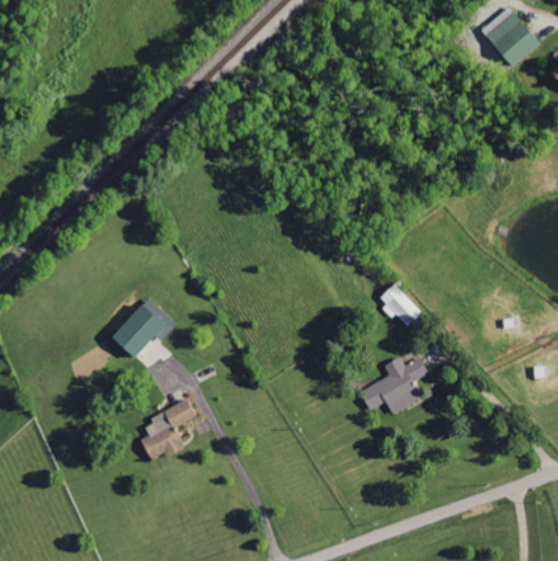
[(539,43),(510,6),(501,12),(505,19),(486,33),(511,66),(539,43)]
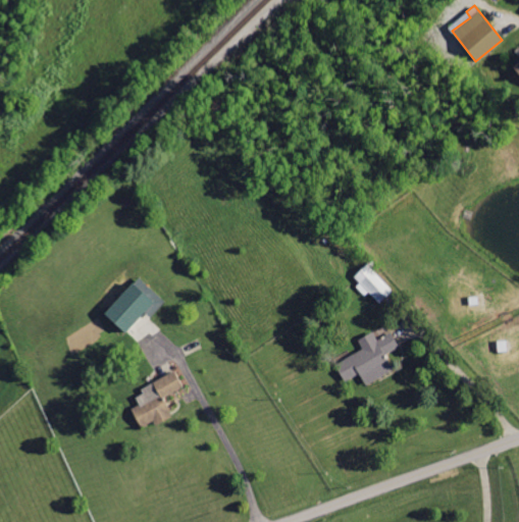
[(353,277),(379,302),(392,290),(365,264),(353,277)]
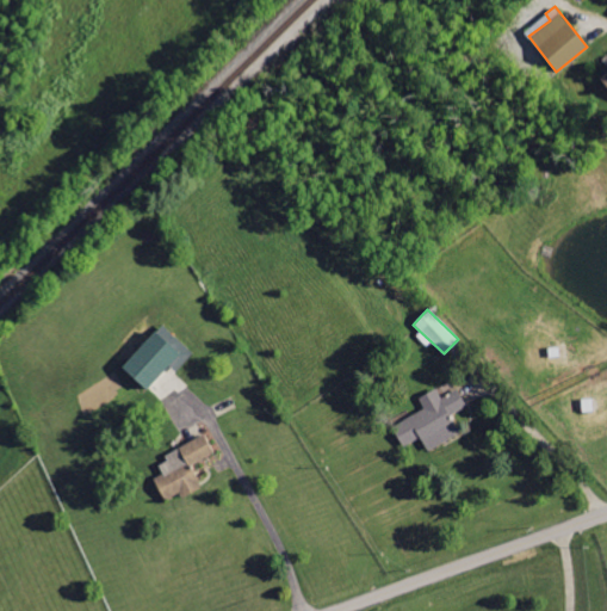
[(121,365),(146,388),(181,350),(156,327),(121,365)]
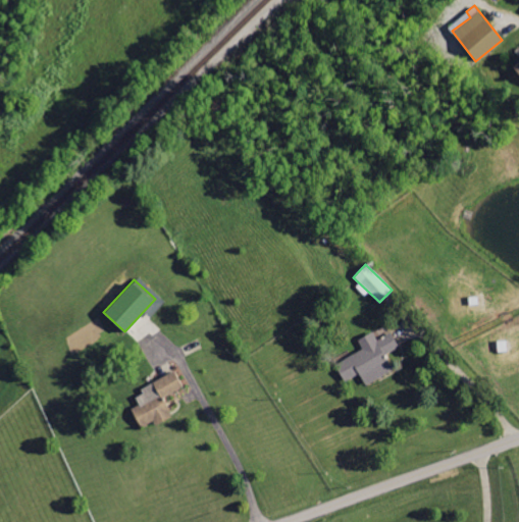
[(365,384),(394,370),(384,354),(399,347),(391,331),(376,340),(372,331),(357,340),(362,349),(334,363),(344,381),(359,373),(365,384)]
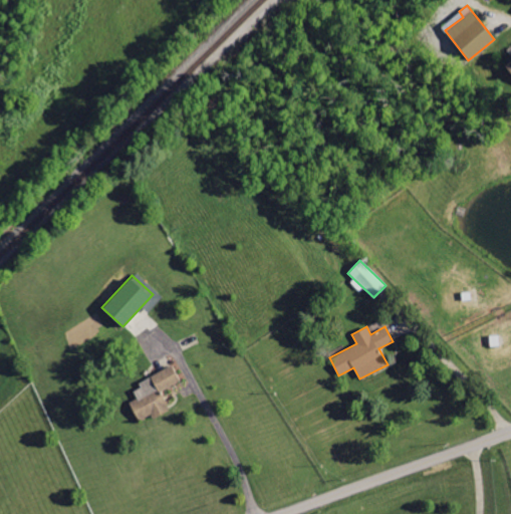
[(139,421),(151,414),(153,419),(170,409),(161,391),(180,380),(172,365),(131,388),(138,399),(130,404),(139,421)]
